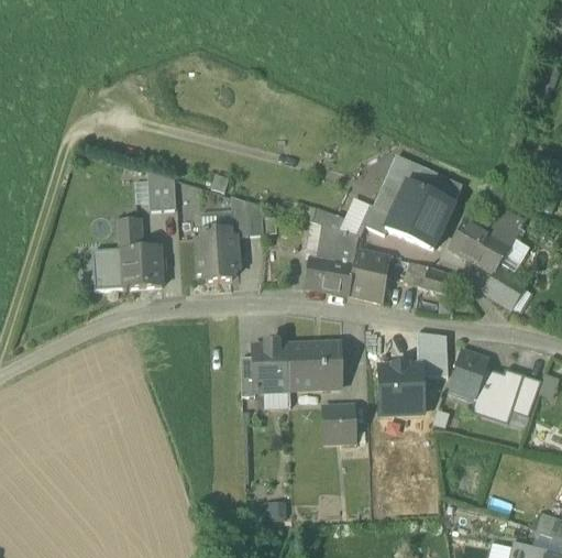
[(462,185),(397,154),(374,205),(392,214),(397,201),(408,181),(454,203),(462,185)]
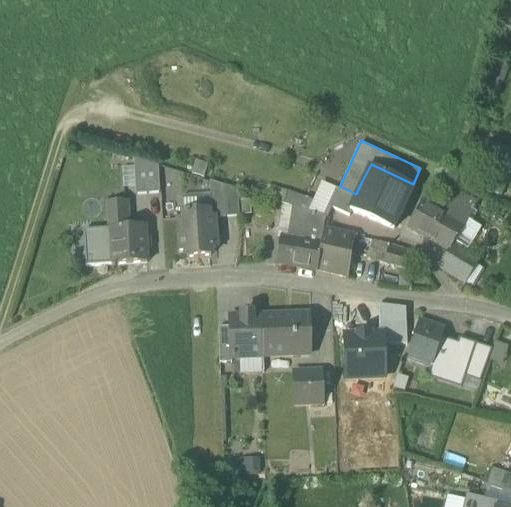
[(136,191),(160,190),(159,163),(134,156),(136,191)]
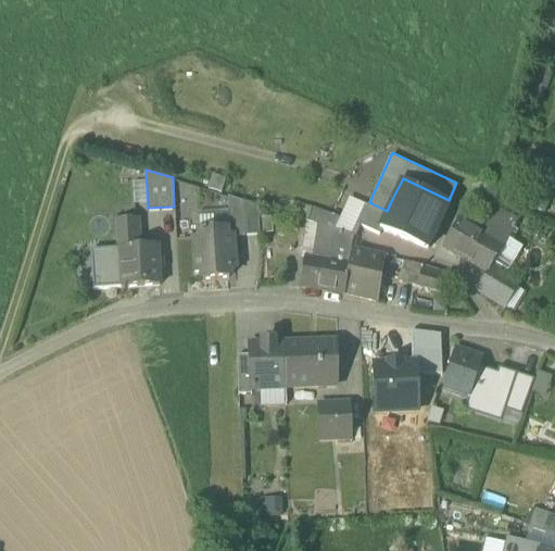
[(494,199),(494,198),(501,185),(478,175),(471,191),(494,199)]
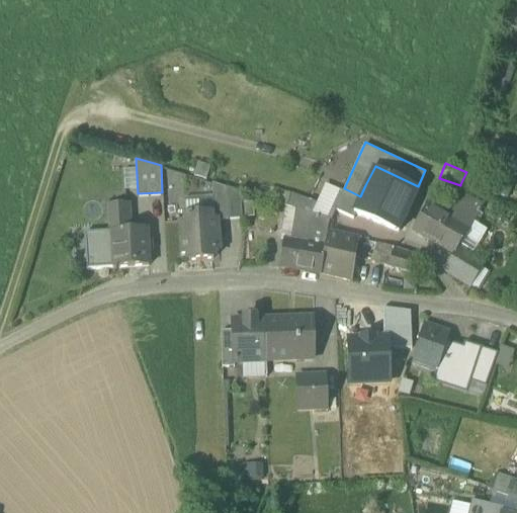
[(375,166),(365,185),(410,204),(418,186),(375,166)]
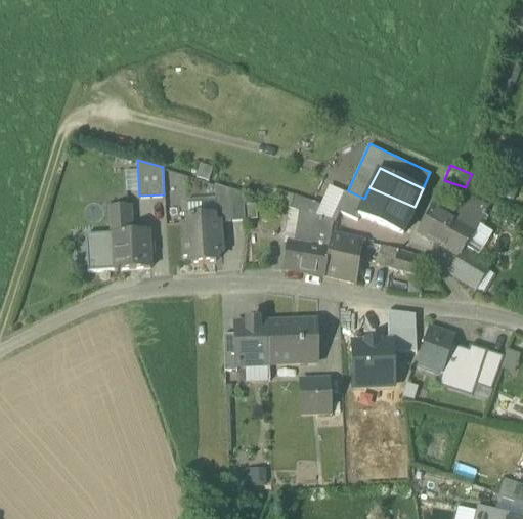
[(478,190),(482,179),(472,174),(466,186),(478,190)]
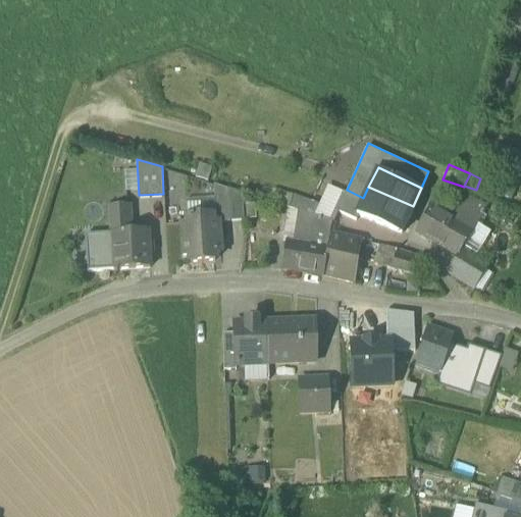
[(327,181),(319,201),(314,212),(333,217),(334,218),(339,208),(334,207),(343,189),(327,181)]
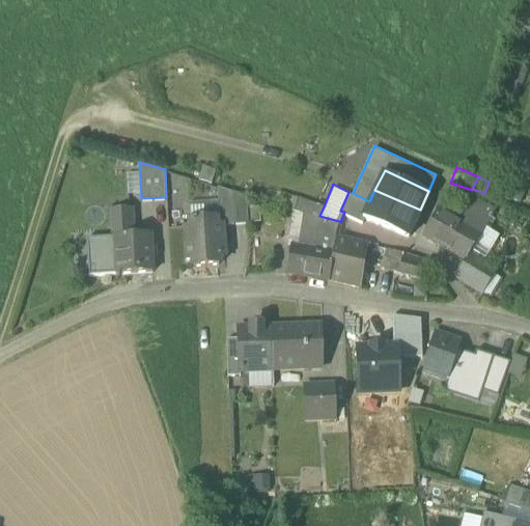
[(246,194),(232,190),(218,185),(221,222),(223,221),(223,223),(235,222),(248,221),(246,194)]
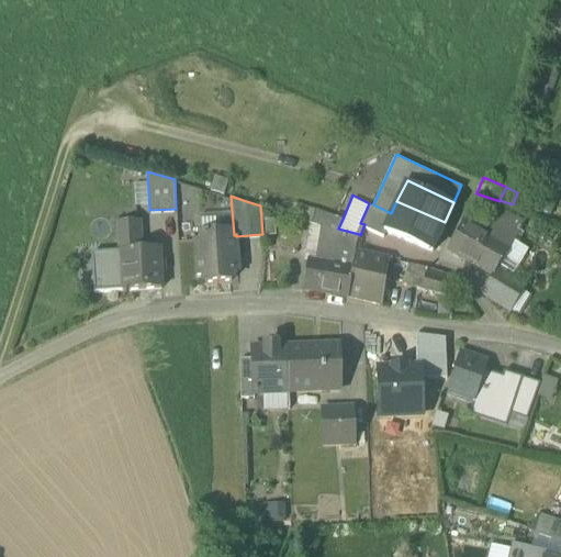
[(396,201),(391,213),(384,227),(386,229),(433,247),(445,222),(396,201)]
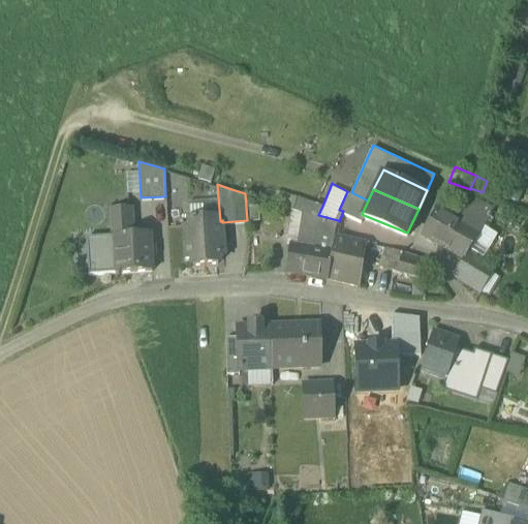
[(362,219),(364,215),(362,214),(368,201),(351,192),(347,191),(339,210),(343,211),(362,219)]
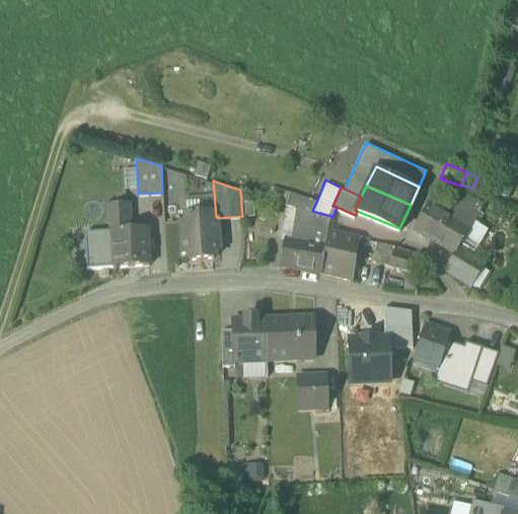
[(414,226),(456,251),(460,243),(475,218),(486,202),(463,189),(450,214),(428,201),(414,226)]
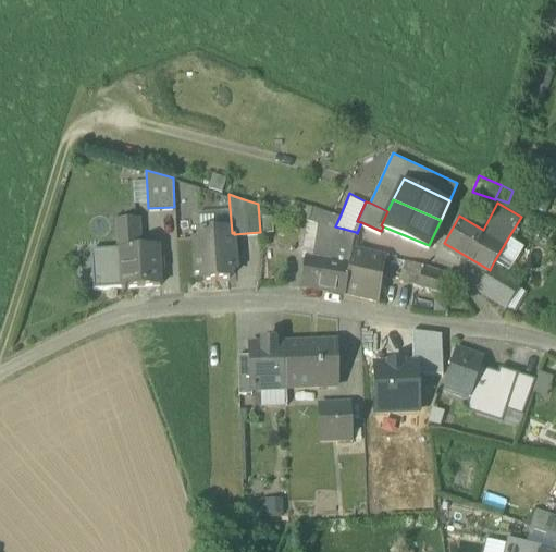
[(319,221),(335,227),(341,215),(313,205),(309,219),(319,221)]
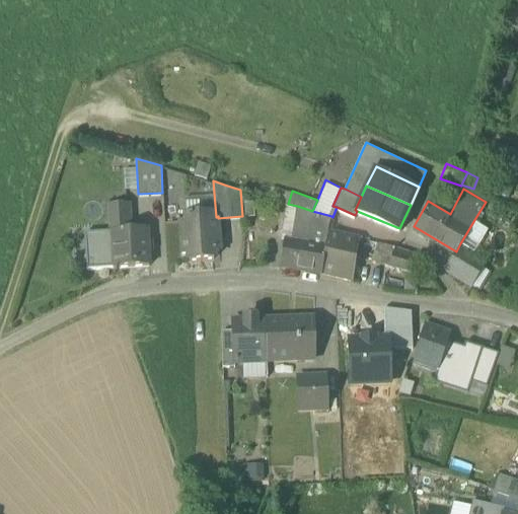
[(111,204),(111,215),(128,214),(127,203),(111,204)]
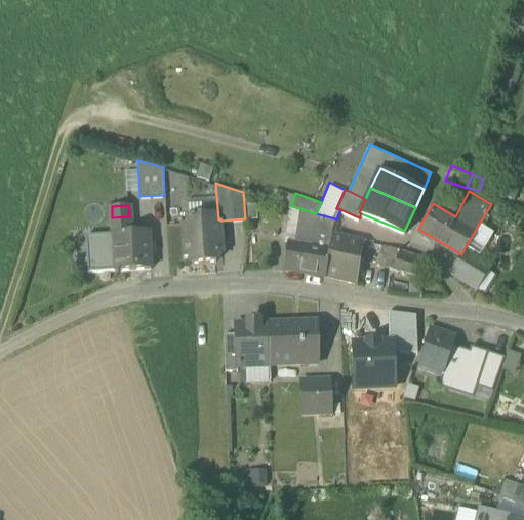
[(295,242),(329,248),(332,231),(335,218),(316,213),(300,208),(298,224),(295,242)]
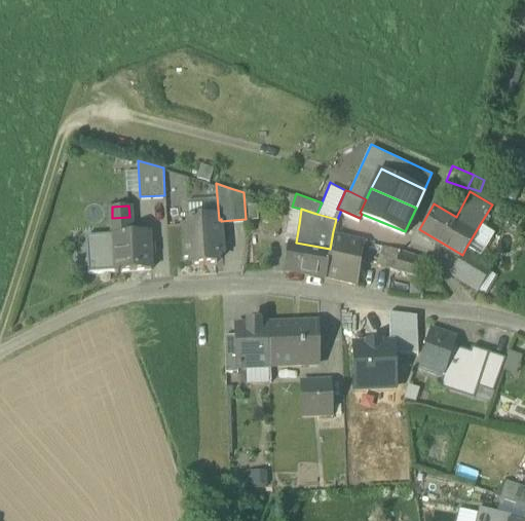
[(192,255),(192,262),(218,260),(217,253),(223,252),(221,221),(221,219),(219,220),(215,220),(214,213),(189,215),(189,222),(184,222),(186,255),(192,255)]
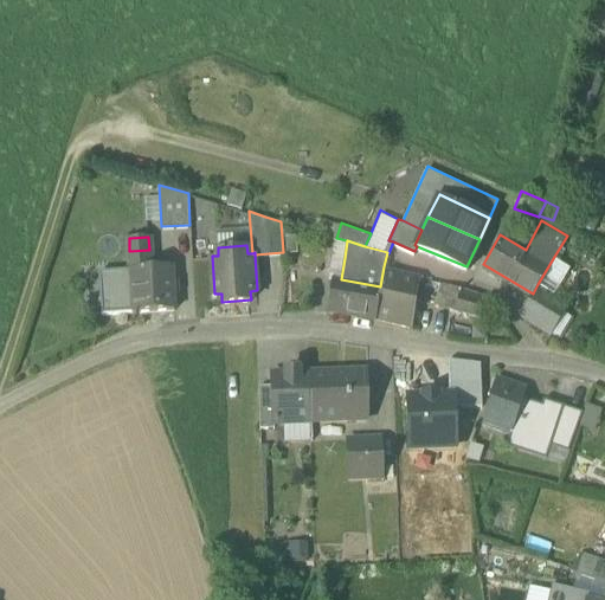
[(129,251),(130,268),(152,266),(150,250),(149,250),(129,251)]
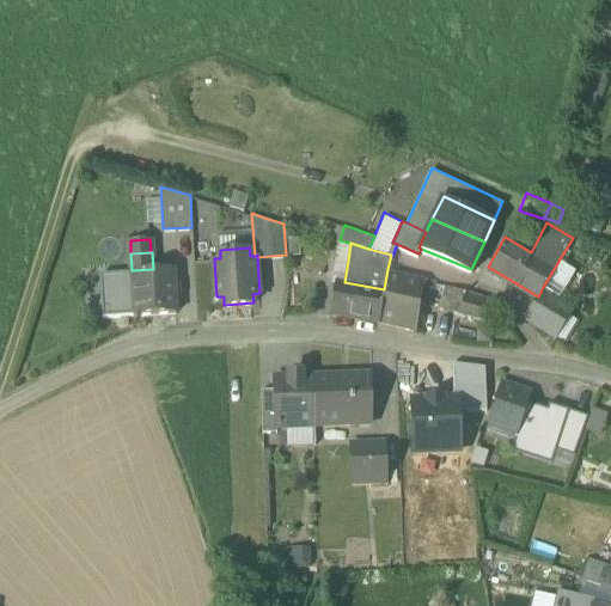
[(543,287),(558,297),(576,267),(561,257),(543,287)]
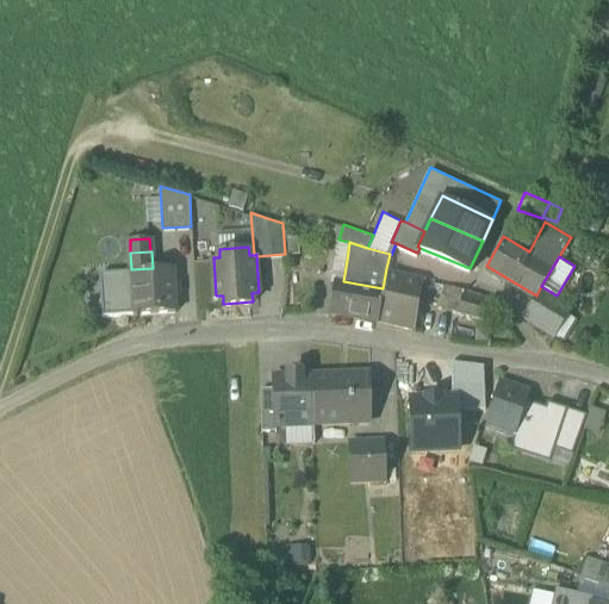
[(333,279),(336,280),(343,281),(347,260),(335,259),(333,279)]
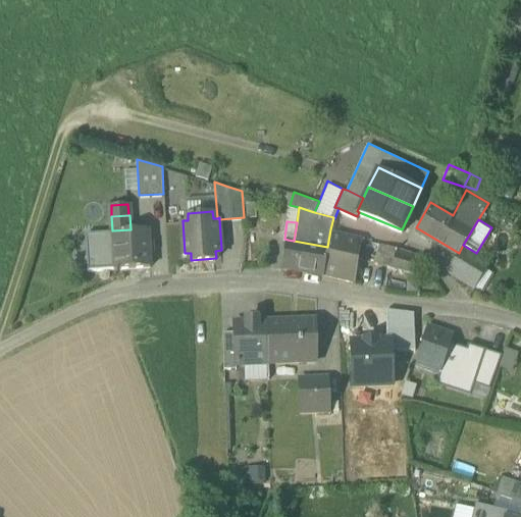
[(149,228),(131,229),(112,230),(114,267),(151,265),(149,228)]
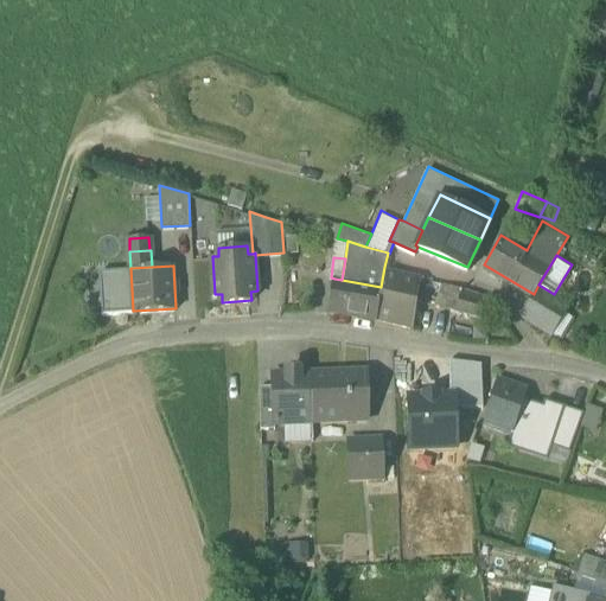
[(384,267),(381,287),(376,317),(412,325),(419,275),(384,267)]
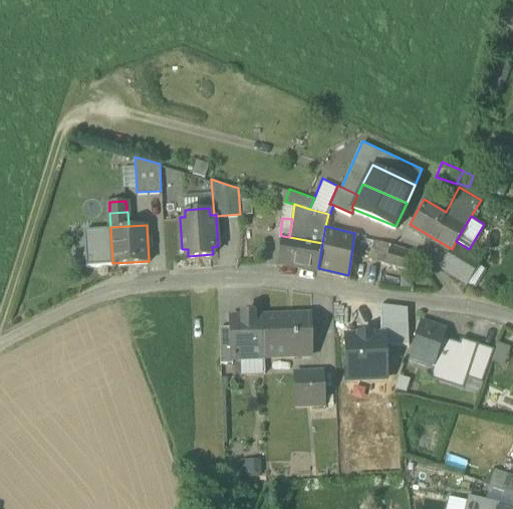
[(112,263),(110,227),(90,228),(92,264),(112,263)]
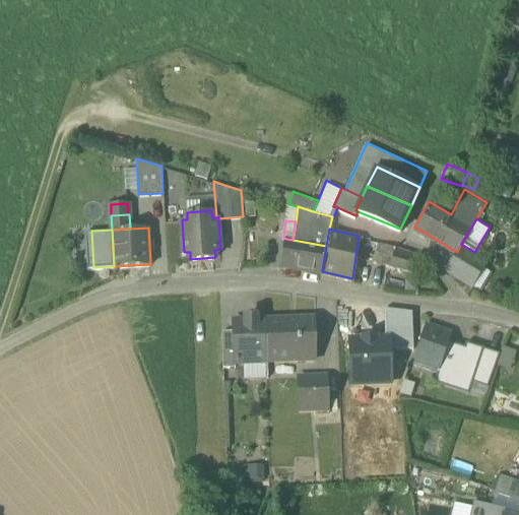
[(86,267),(93,267),(91,231),(84,231),(86,267)]
